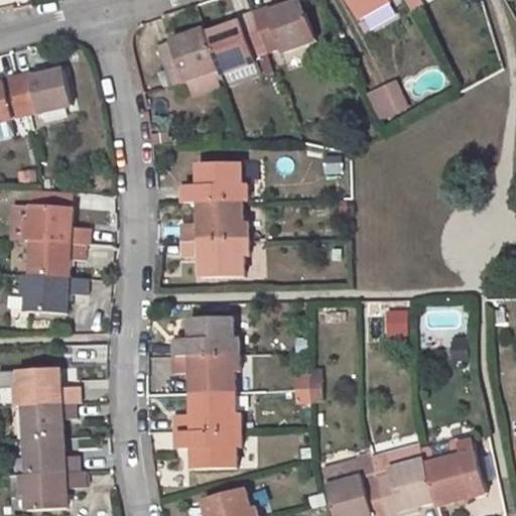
[(282,48),(283,53),(316,41),(302,0),(301,0),(268,13),(266,7),(253,12),(267,53),(282,48)]
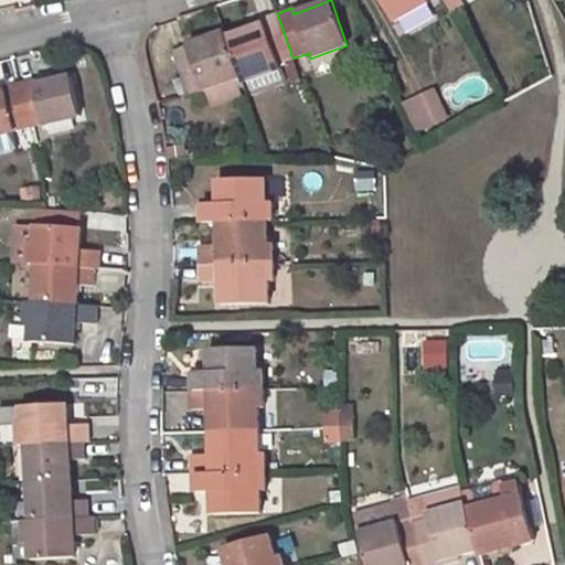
[(380,0),(393,22),(427,3),(425,0),(380,0)]
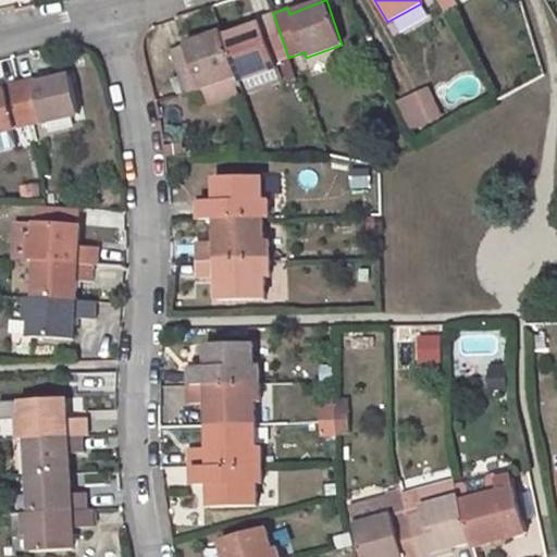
[(273,13),(257,20),(259,25),(223,37),(237,76),(239,82),(274,69),(273,64),(288,58),(273,13)]
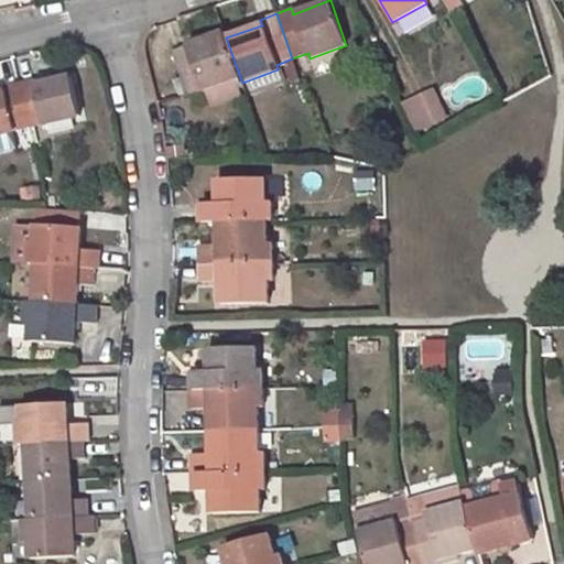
[(240,77),(226,38),(225,32),(173,51),(188,96),(240,77)]
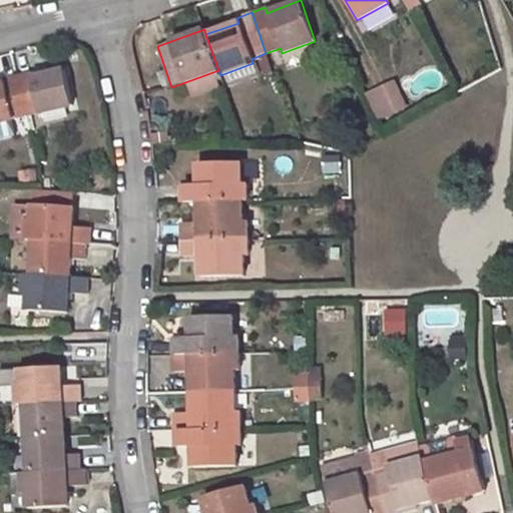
[(73,104),(64,71),(32,78),(30,73),(16,76),(26,115),(73,104)]
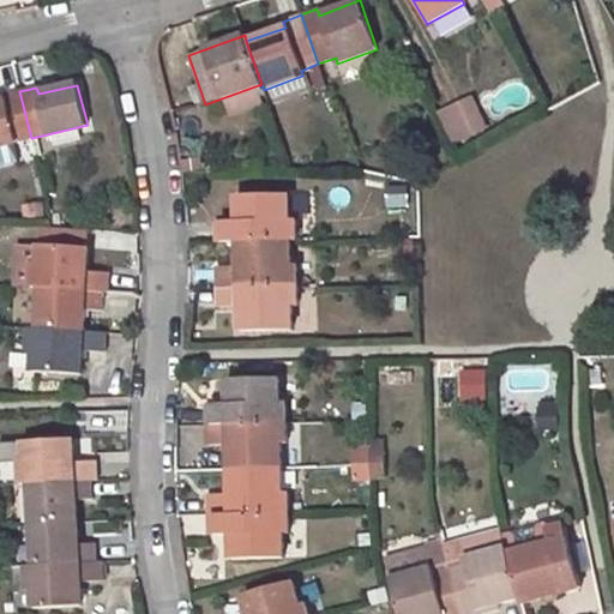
[(0,101),(0,144),(31,138),(19,91),(5,95),(6,101),(0,101)]
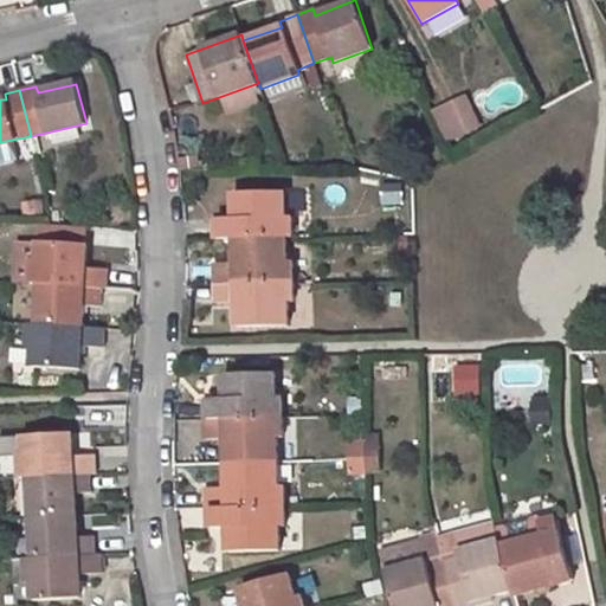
[(466,92),(430,108),(445,141),(482,126),(466,92)]
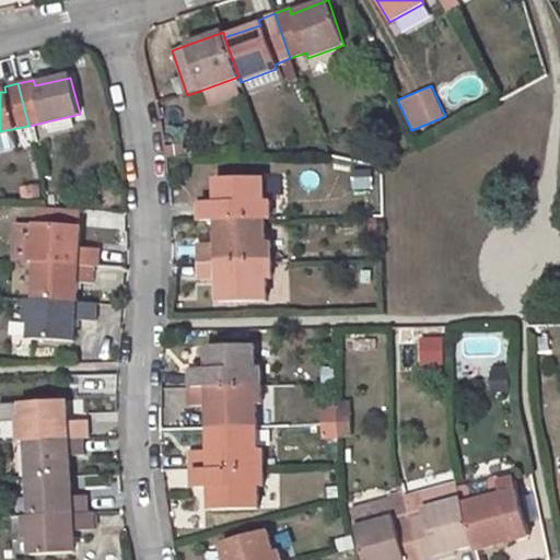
[(198,221),(216,221),(264,219),(269,219),(268,201),(263,200),(261,179),(216,181),(217,202),(197,203),(198,221)]
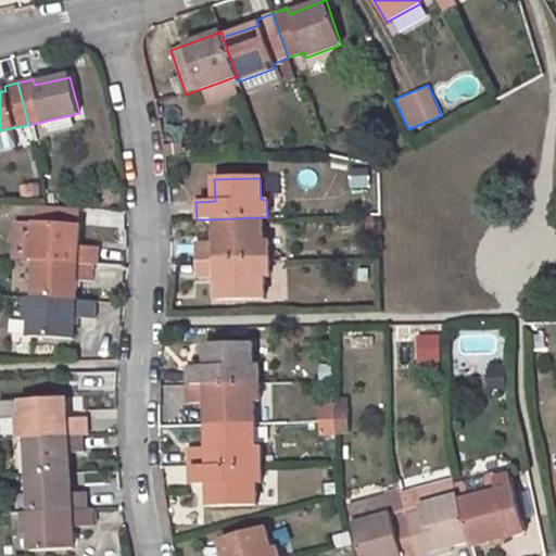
[(79,209),(37,206),(36,223),(79,225),(79,209)]
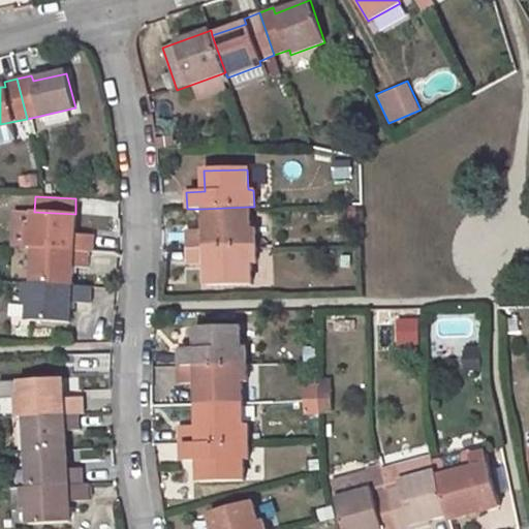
[(249,227),(249,207),(204,209),(205,230),(187,230),(187,247),(255,245),(255,228),(249,227)]
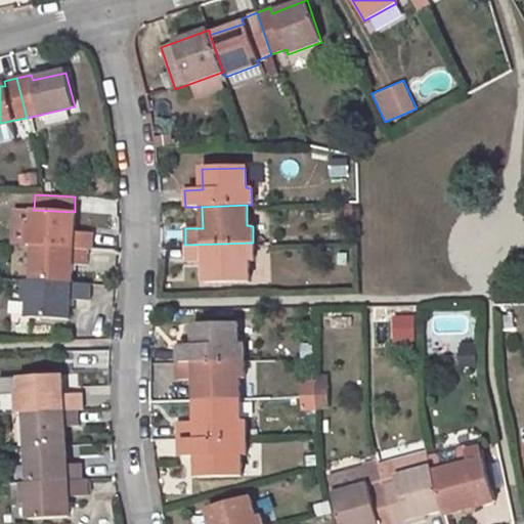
[(33,246),(86,249),(92,250),(92,233),(74,232),(75,212),(34,210),(33,226),(28,226),(27,245),(33,246)]
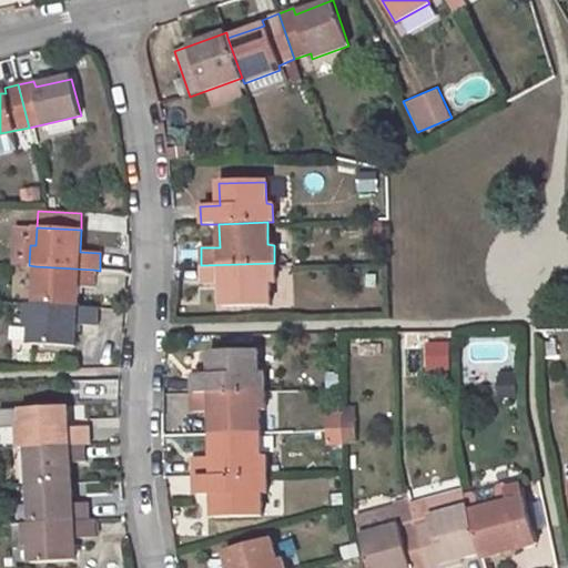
[(201,265),(202,285),(221,284),(222,306),(270,305),(269,283),(275,283),(274,263),(201,265)]
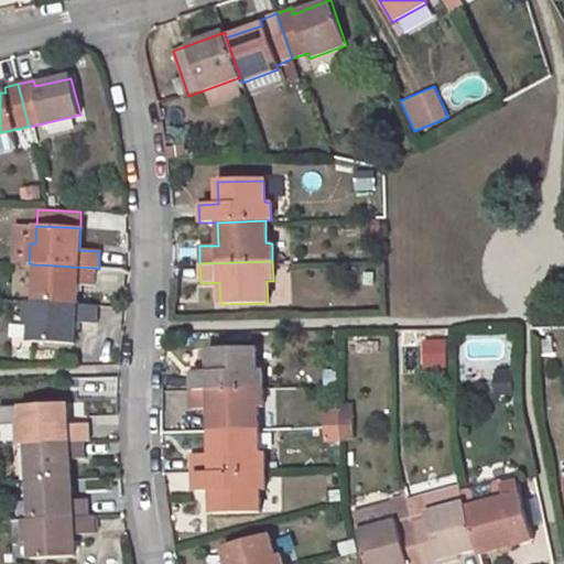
[(93,268),(35,264),(33,302),(76,304),(77,284),(93,285),(93,268)]
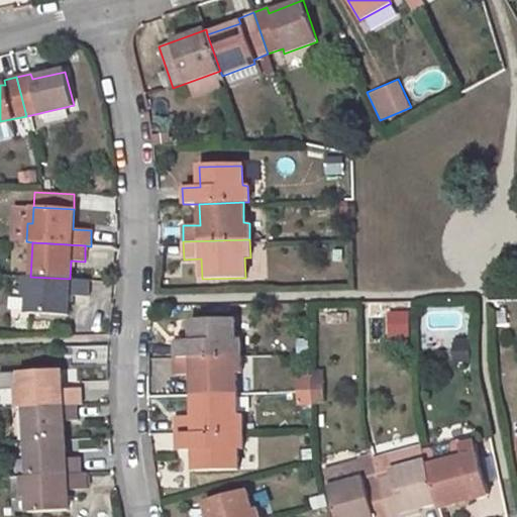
[(88,280),(70,279),(30,277),(24,277),(23,296),(28,297),(27,312),(68,315),(69,296),(88,296),(88,280)]
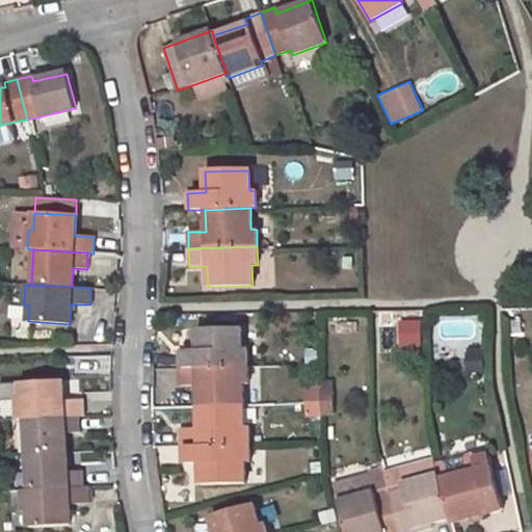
[(247,348),(241,349),(240,328),(196,329),(196,350),(179,350),(180,368),(247,367),(247,348)]
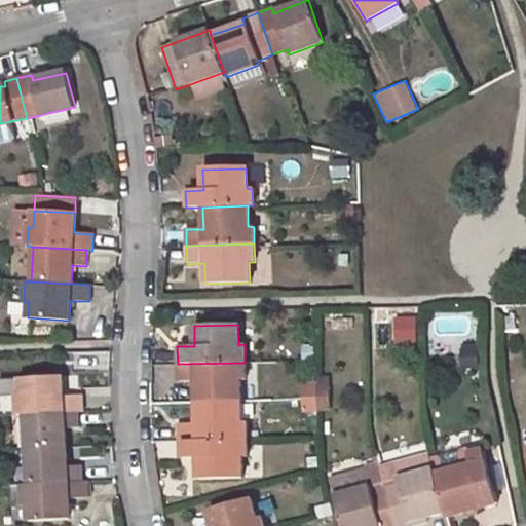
[(178,364),(178,381),(195,381),(195,402),(240,401),(239,380),(245,379),(245,363),(178,364)]
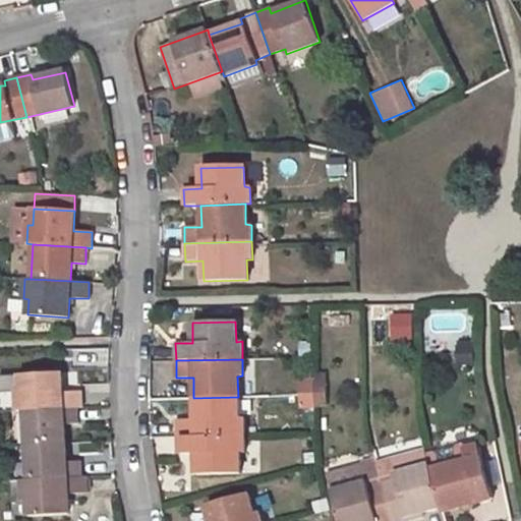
[(25,410),(76,408),(81,408),(81,392),(61,393),(60,373),(19,374),(20,391),(16,391),(16,410),(25,410)]
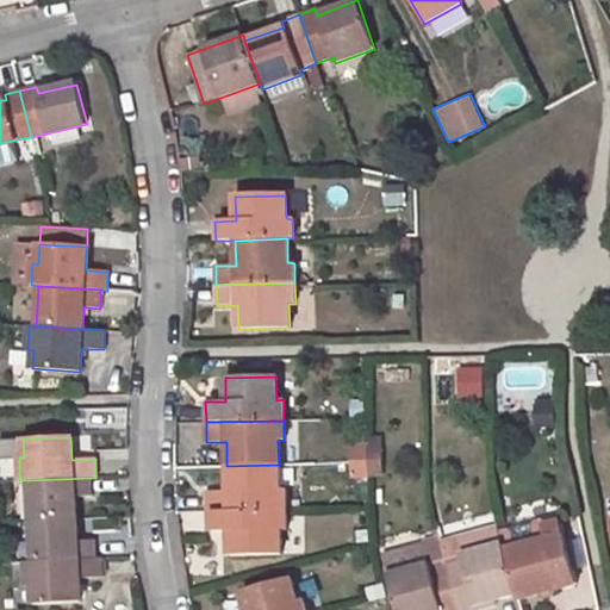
[(352,477),(383,474),(381,441),(350,443),(352,477)]
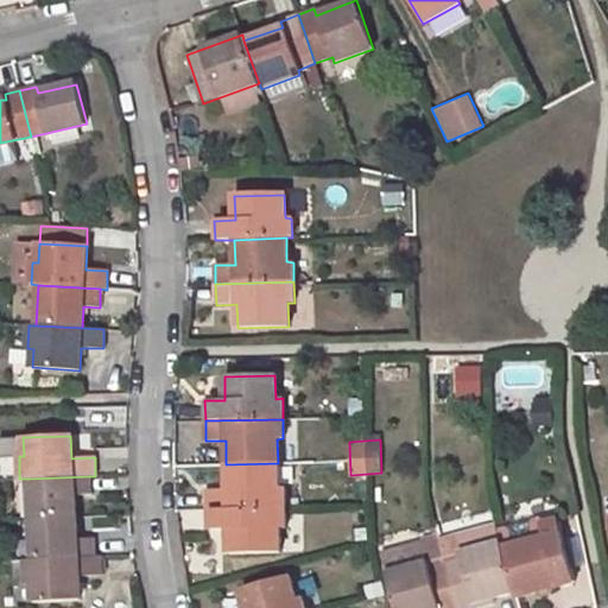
[(278,463),(226,464),(227,488),(207,489),(207,510),(285,508),(285,488),(278,487),(278,463)]
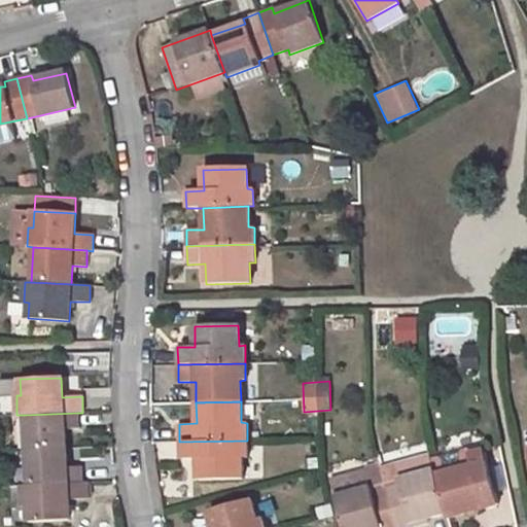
[(65,448),(63,429),(78,428),(77,413),(26,415),(28,451),(65,448)]
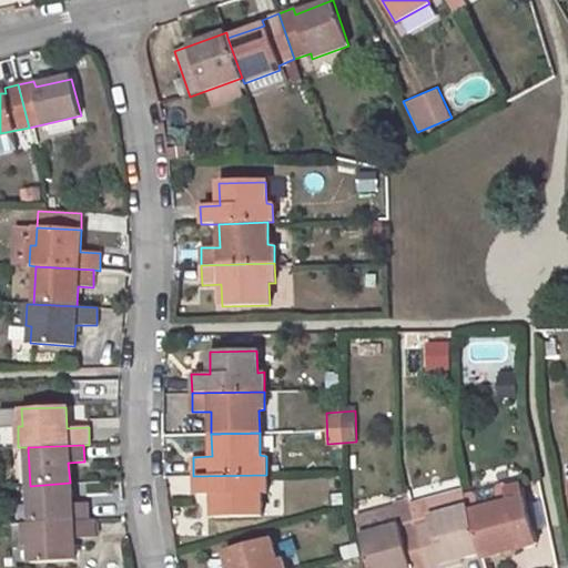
[(266,494),(266,475),(193,476),(194,494),(213,495),(214,516),(261,516),(261,494),(266,494)]
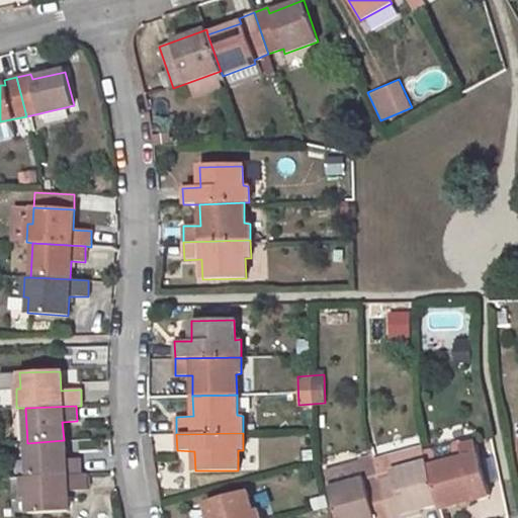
[(80,459),(65,460),(64,440),(27,443),(29,478),(80,475),(80,459)]
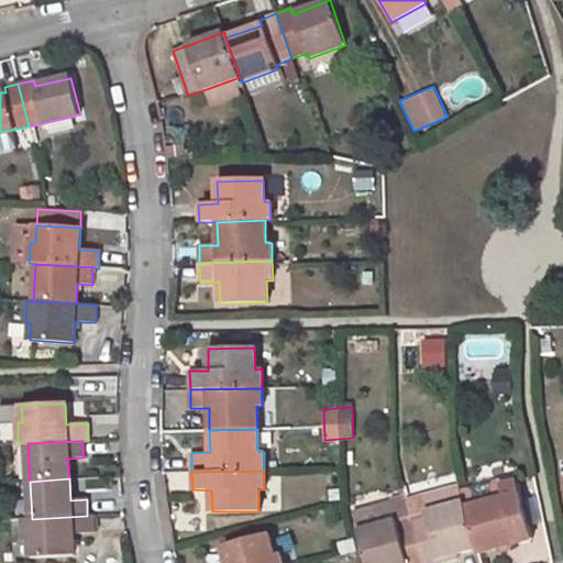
[(465,507),(476,548),(478,554),(531,538),(519,493),(465,507)]
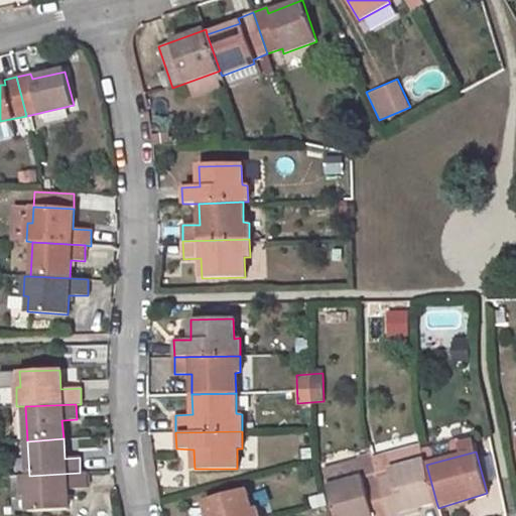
[(390,470),(392,475),(378,479),(387,515),(402,515),(401,511),(436,502),(426,465),(425,460),(390,470)]
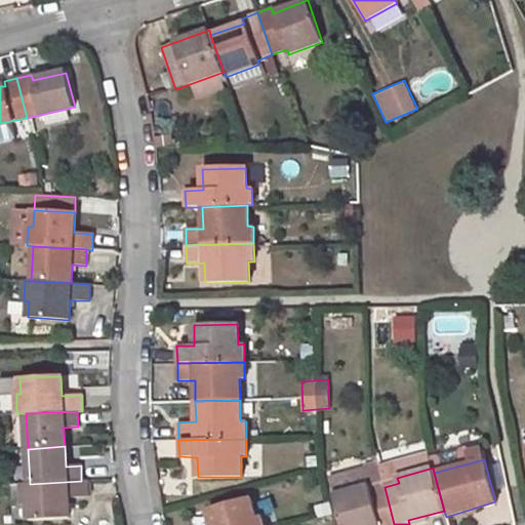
[(81,481),(30,484),(21,484),(23,505),(27,503),(28,521),(69,518),(67,498),(89,497),(87,481),(81,481)]
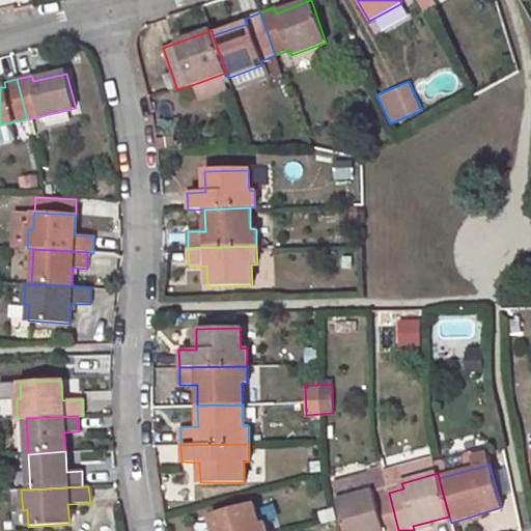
[(398,530),(389,493),(373,497),(372,491),(337,501),(344,530),(398,530)]
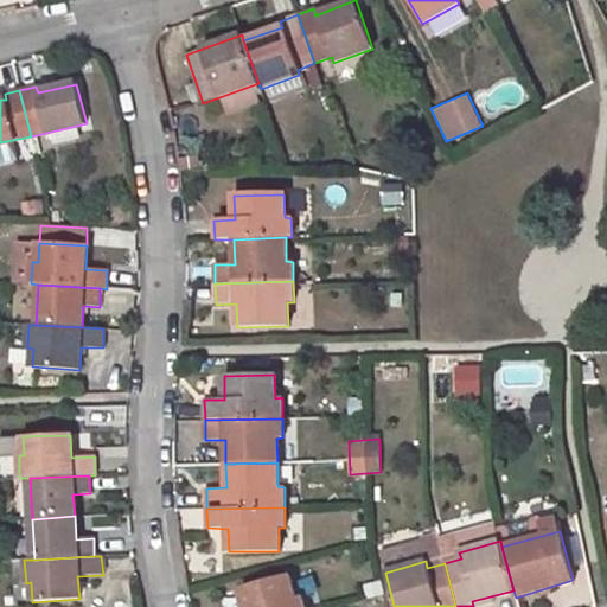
[(305,606),(302,595),(295,596),(289,575),(240,588),(244,606),(305,606)]
